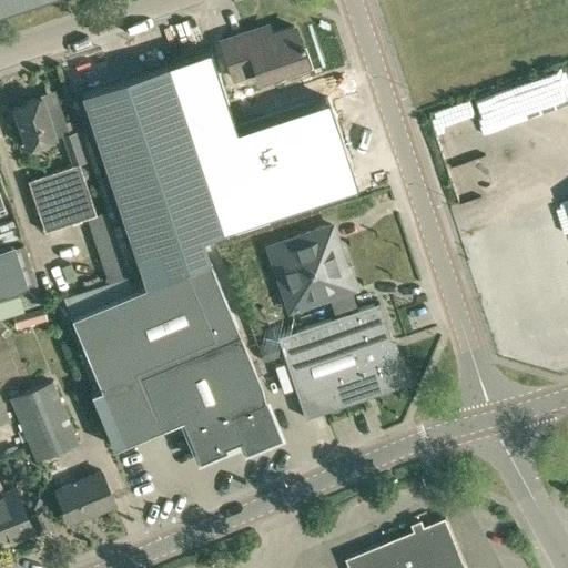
[(244,31),(220,39),(233,78),(255,70),(257,78),(279,71),(306,62),(300,43),(293,24),(247,41),(244,31)]
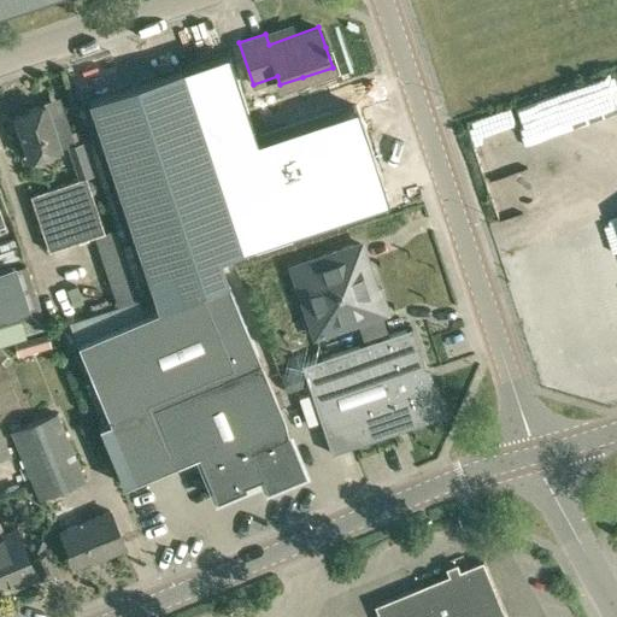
[(266,488),(304,472),(287,432),(283,417),(227,278),(218,257),(241,250),(240,247),(357,207),(336,148),(221,187),(181,66),(87,98),(156,309),(76,342),(134,480),(177,463),(198,453),(216,498),(263,479),(266,488)]
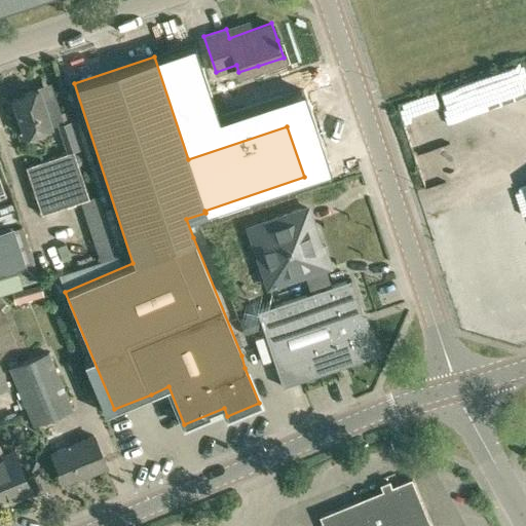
[(41,101),(41,100),(38,89),(11,98),(25,136),(57,124),(66,153),(72,150),(83,146),(74,118),(71,119),(68,110),(60,113),(53,96),(41,101)]
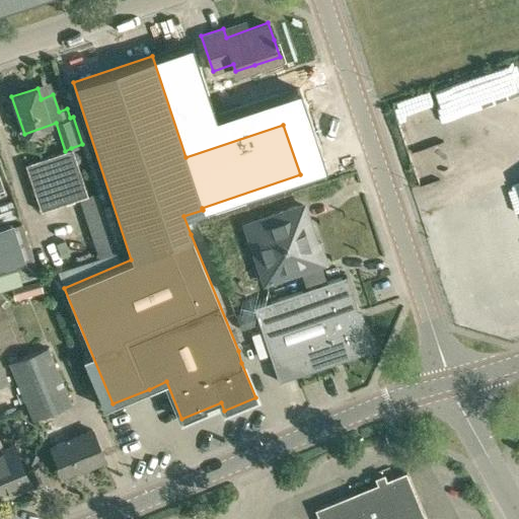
[(71,148),(65,151),(24,164),(41,212),(79,199),(98,256),(117,250),(96,192),(86,195),(71,148)]
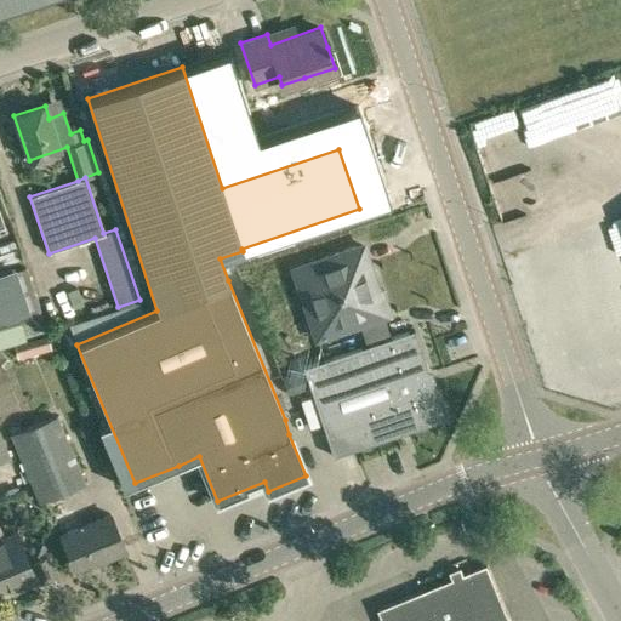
[(379,294),(362,246),(295,269),(318,336),(385,314),(381,302),(383,301),(381,292),(379,294)]
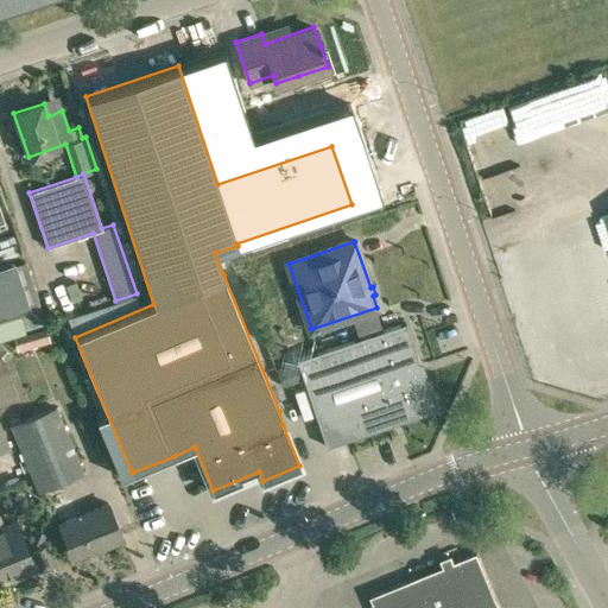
[(26,261),(13,266),(13,265),(0,268),(0,322),(16,317),(19,331),(45,322),(26,261)]
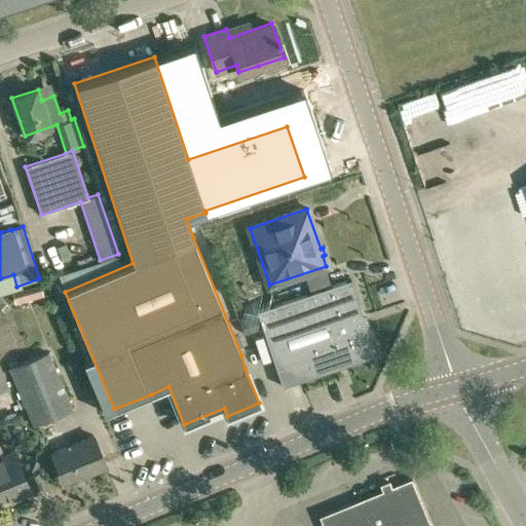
[(363,314),(351,278),(257,311),(283,386),(376,354),(366,324),(369,323),(366,313),(363,314)]
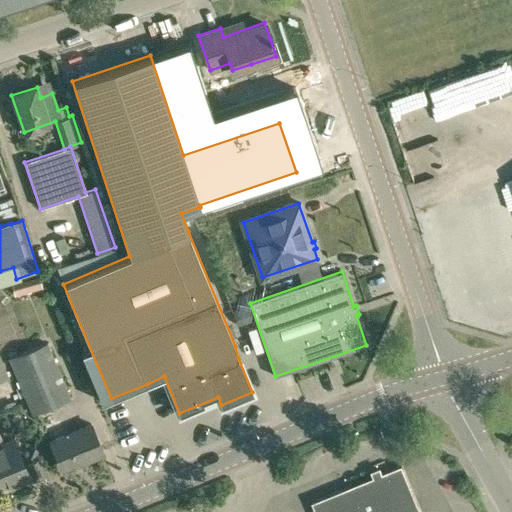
[(15,295),(42,287),(39,276),(12,284),(15,295)]
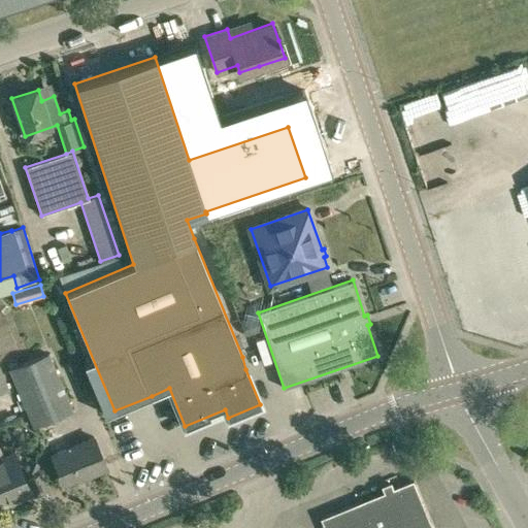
[(246,334),(259,330),(254,316),(241,321),(246,334)]
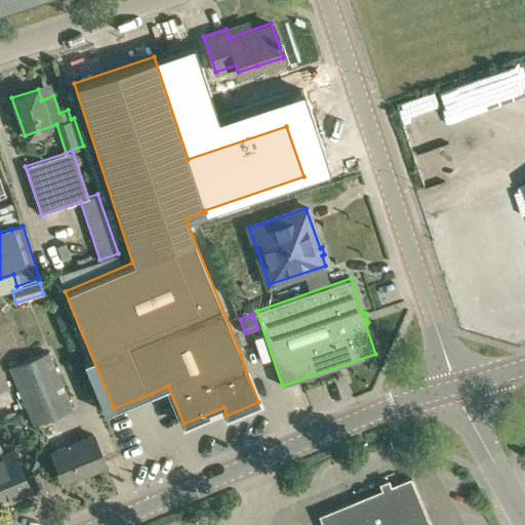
[(33,426),(73,408),(48,351),(8,367),(33,426)]
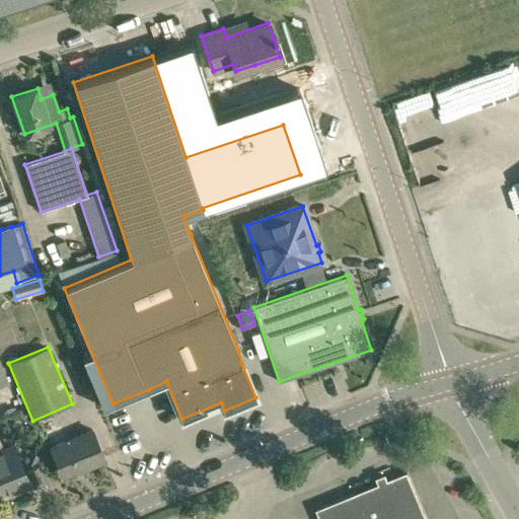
[(0,386),(9,383),(0,362),(0,386)]
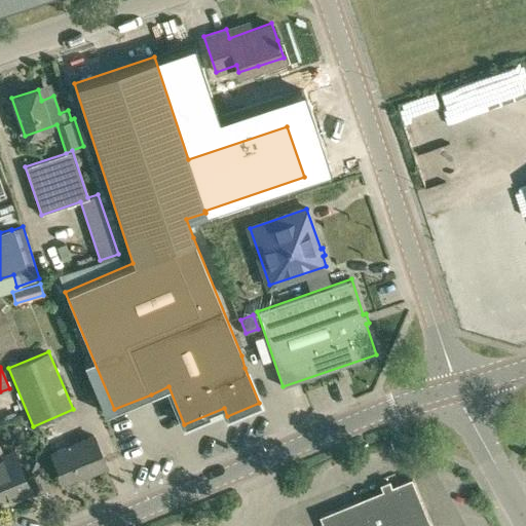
[(80,478),(107,466),(94,436),(51,453),(64,482),(79,476),(80,478)]
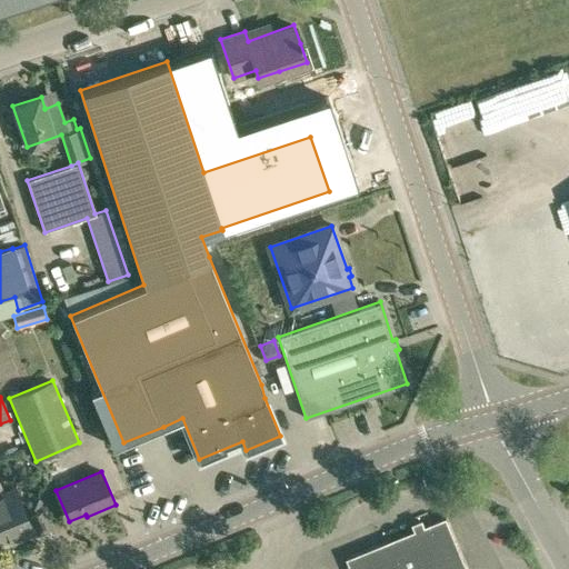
[(0,535),(5,546),(33,533),(13,487),(5,491),(0,481),(0,535)]
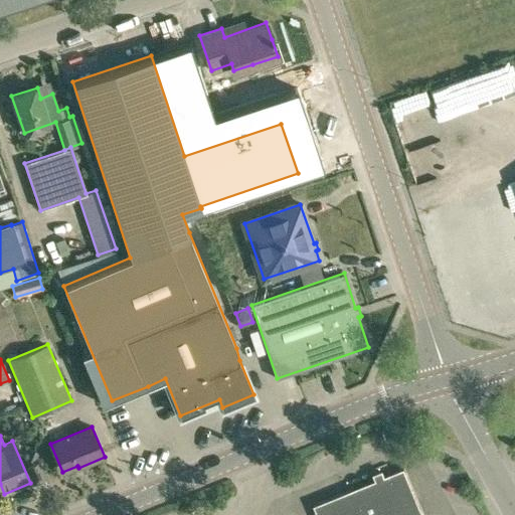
[(39,453),(31,450),(27,460),(34,463),(39,453)]
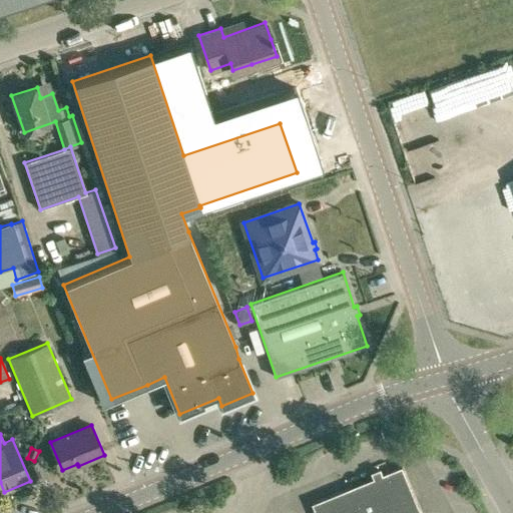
[(421,512),(403,466),(384,474),(381,468),(372,472),(374,478),(313,503),(316,512),(421,512)]
